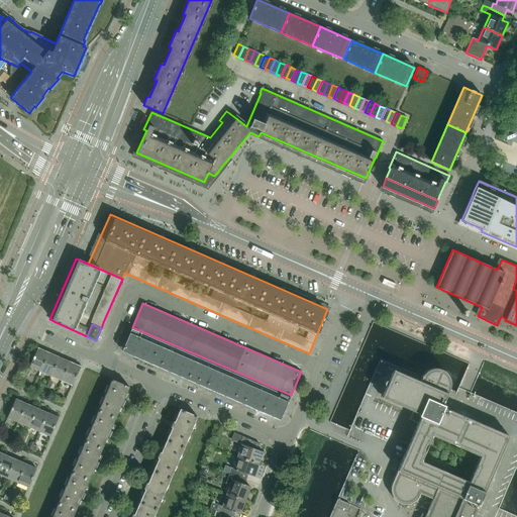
[(121,350),(171,372),(280,419),(291,395),(132,327),(121,350)]
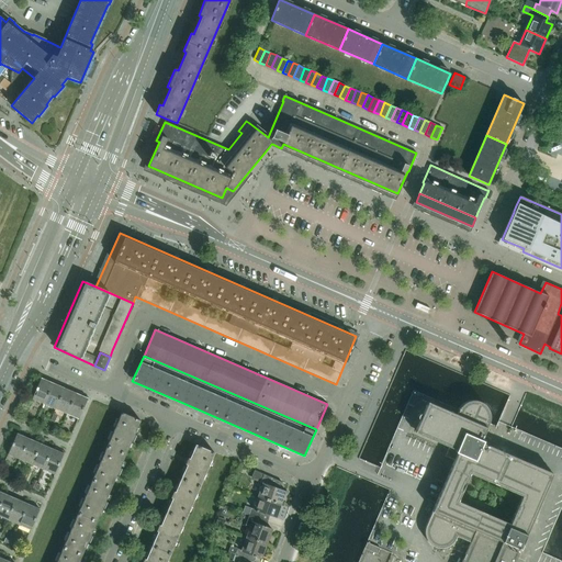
[(32,398),(44,404),(53,383),(41,378),(32,398)]
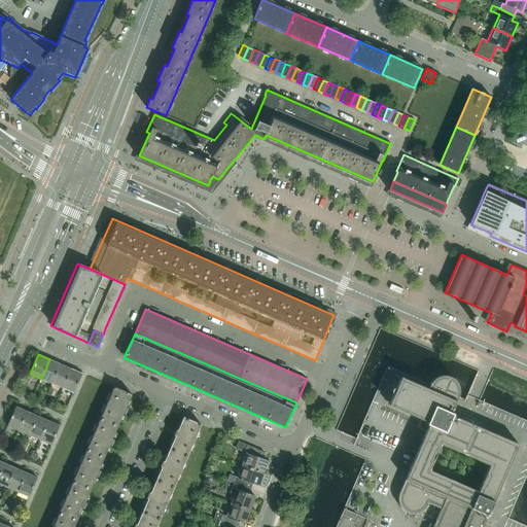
[(49,359),(41,379),(51,384),(61,363),(49,359)]
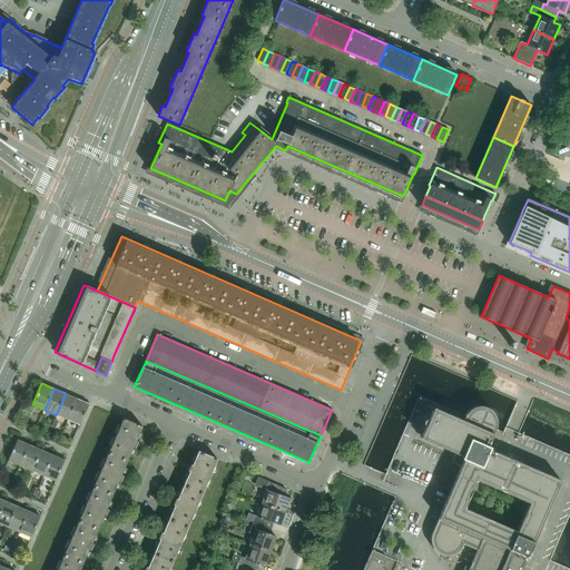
[(56,415),(67,420),(77,399),(66,393),(56,415)]
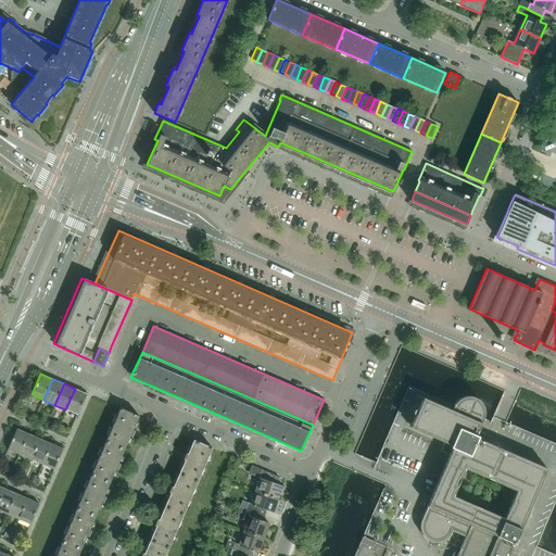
[(87,394),(75,389),(65,409),(77,415),(87,394)]
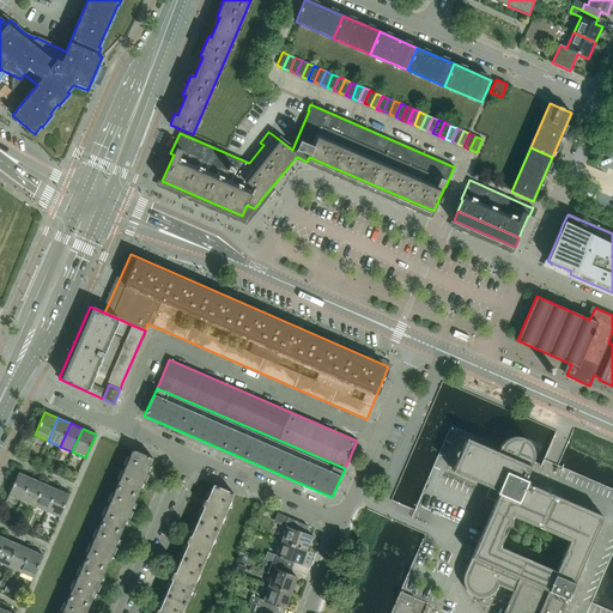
[(521,438),(515,437),(510,438),(505,441),(502,445),(501,448),(498,453),(466,438),(451,471),(499,492),(465,574),(463,577),(463,582),(465,587),(467,592),(471,595),(475,598),(481,598),(489,596),(495,593),(498,586),(513,592),(502,612),(560,612),(604,516),(527,483),(527,480),(525,479),(530,462),(532,461),(533,456),(533,451),(530,444),(526,439),(521,438)]
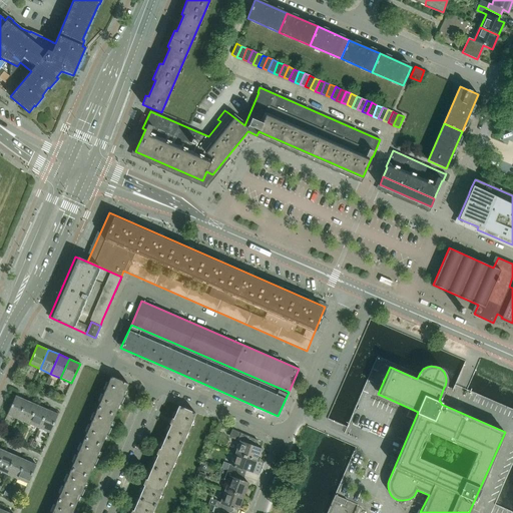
[(123,396),(128,384),(111,377),(97,407),(115,415),(120,402),(122,403),(124,397),(123,396)]
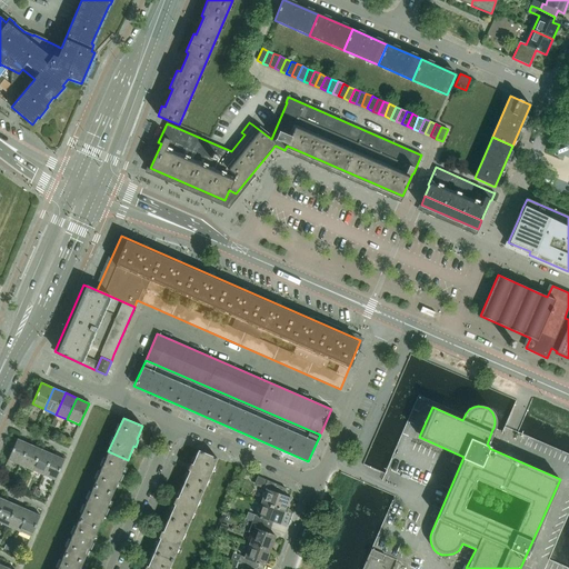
[(20,466),(29,443),(17,439),(8,460),(20,466)]
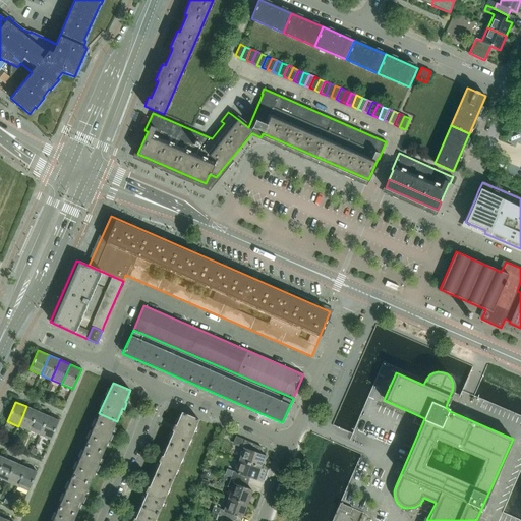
[(29,430),(38,411),(26,406),(18,426),(29,430)]
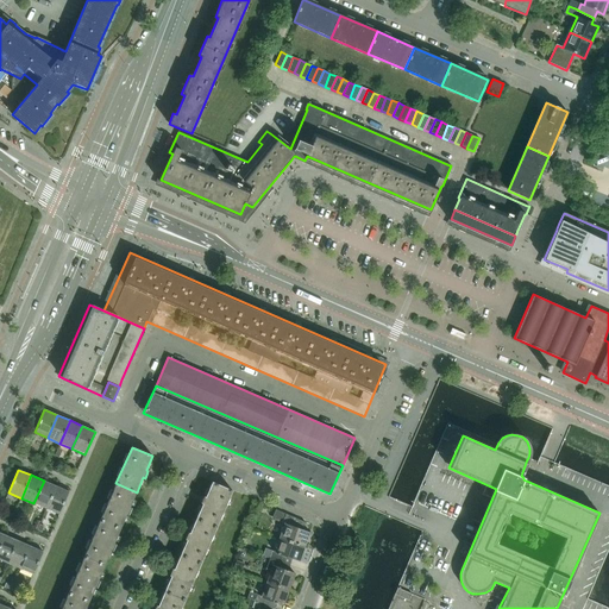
[(46,508),(56,485),(44,481),(33,503),(46,508)]
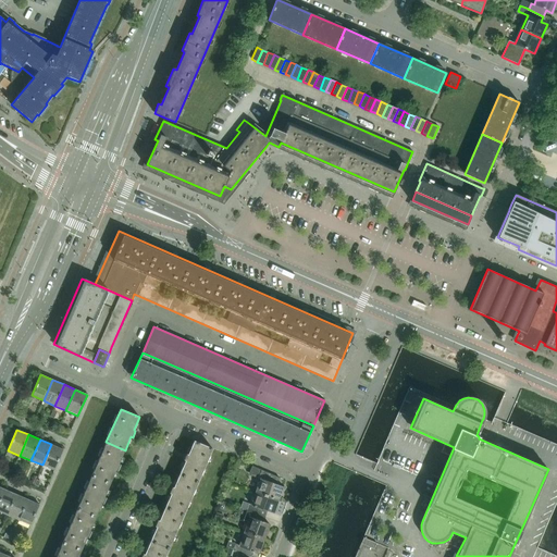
[(198,482),(212,448),(194,441),(188,454),(186,453),(183,459),(185,460),(180,473),(198,482)]
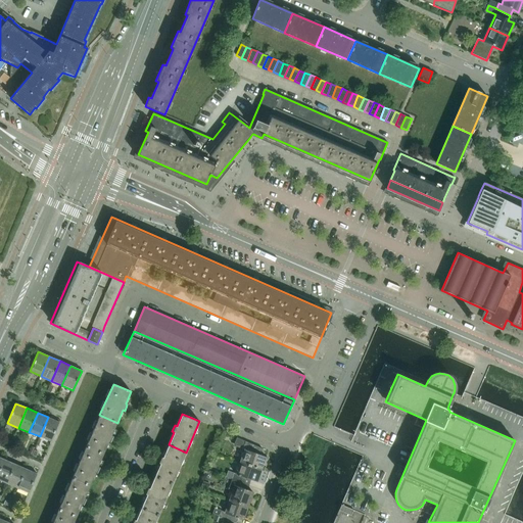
[(86,446),(103,454),(109,441),(110,442),(113,436),(111,435),(117,423),(99,415),(86,446)]
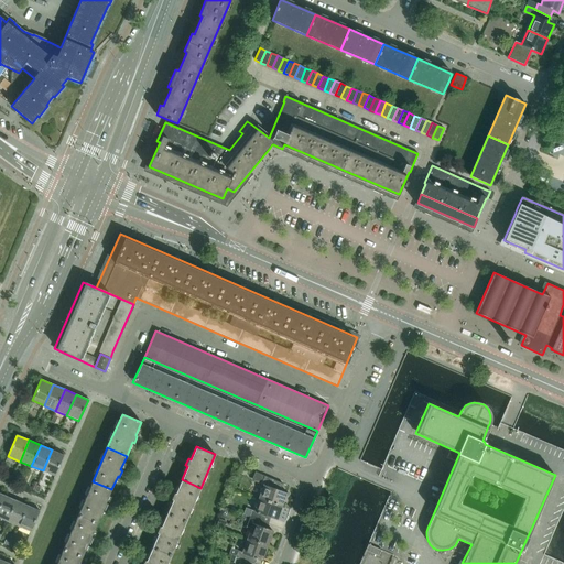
[(54,476),(64,455),(52,449),(43,470),(54,476)]
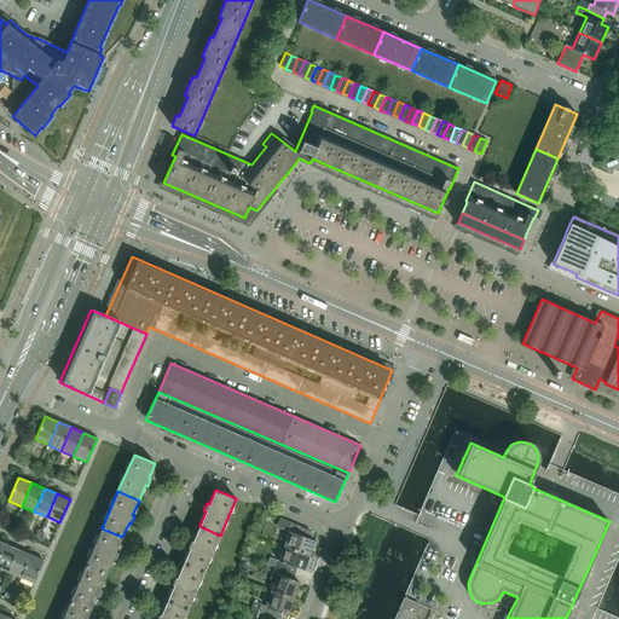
[(289,526),(287,532),(289,533),(285,547),(310,555),(314,541),(307,538),(310,531),(290,522),(289,526)]
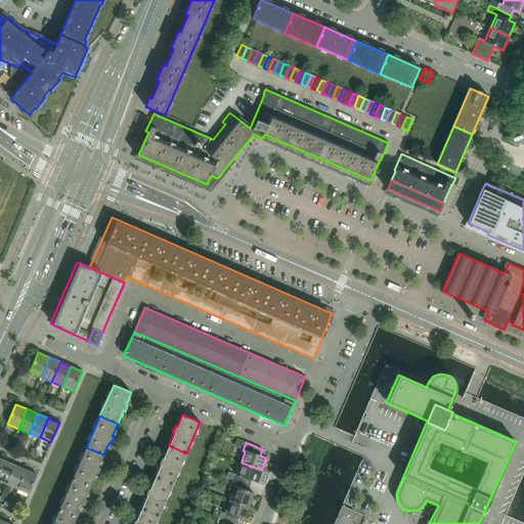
[(161,464),(155,477),(172,484),(186,453),(169,445),(163,459),(161,457),(159,464),(161,464)]
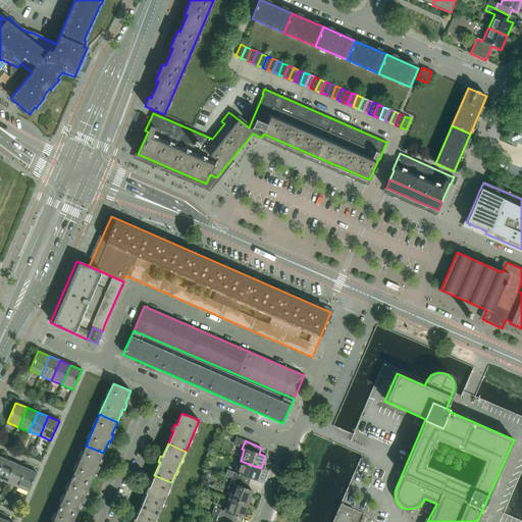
[(72,477),(90,484),(95,471),(97,472),(100,466),(98,465),(103,453),(86,446),(72,477)]
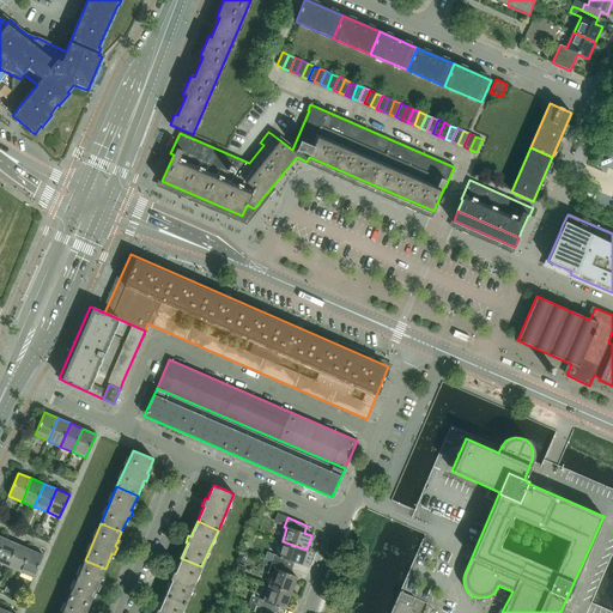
[(0,550),(0,563),(7,566),(18,544),(5,539),(0,550)]
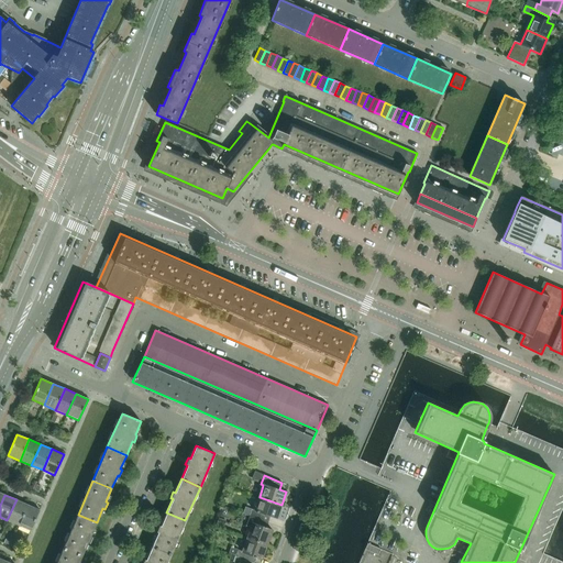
[(276,519),(282,505),(260,497),(254,509),(252,508),(249,515),(267,522),(269,517),(276,519)]
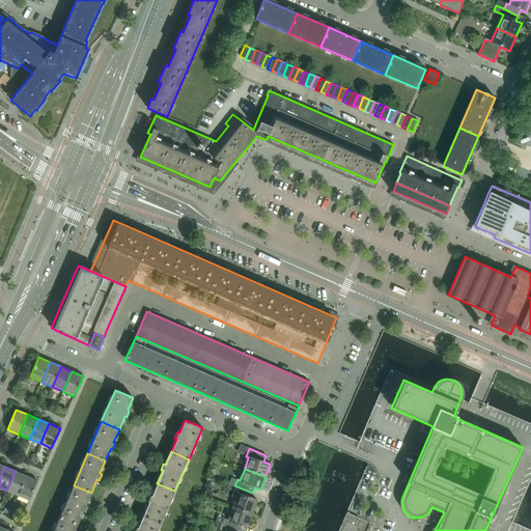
[(6,491),(18,496),(26,476),(16,471),(6,491)]
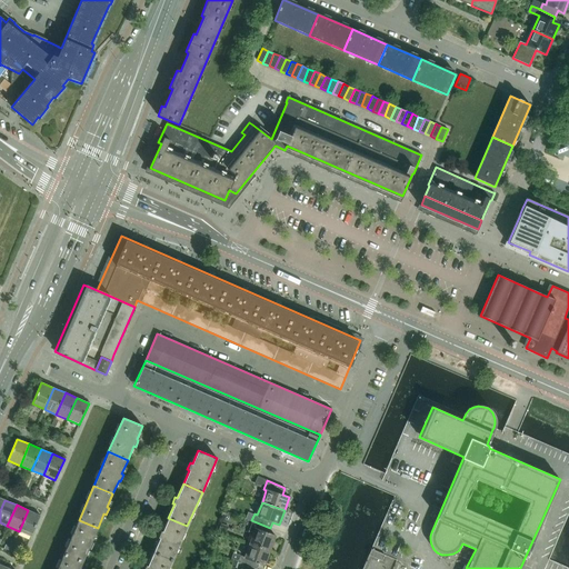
[(40,515),(28,510),(19,531),(30,537),(40,515)]
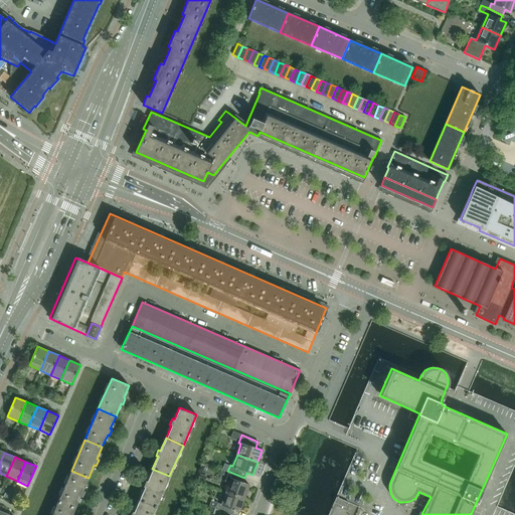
[(144,487),(139,499),(156,507),(169,476),(152,469),(147,481),(145,480),(143,486),(144,487)]
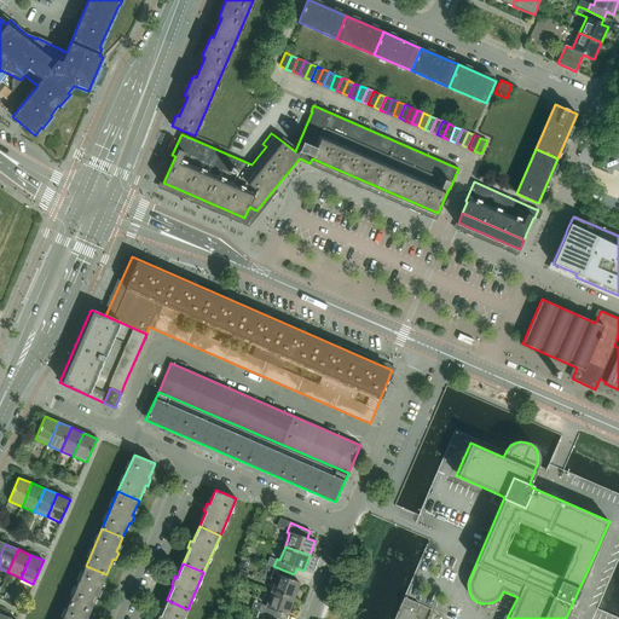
[(69,602),(91,612),(97,596),(99,597),(102,590),(99,589),(106,574),(86,566),(69,602)]
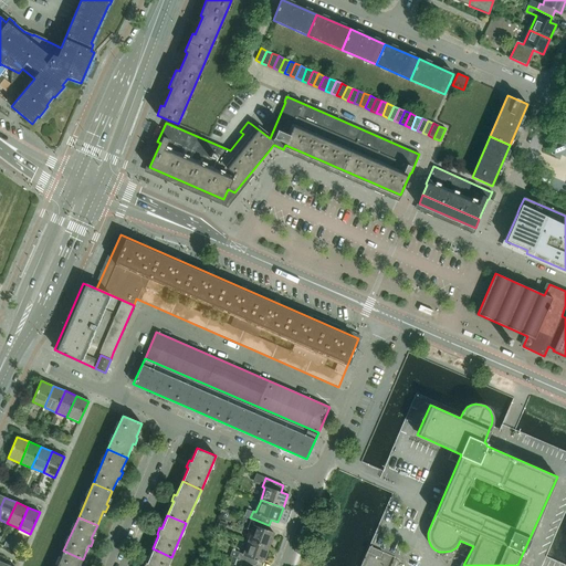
[(253,526),(248,540),(269,547),(274,533),(268,531),(269,525),(250,517),(248,524),(253,526)]
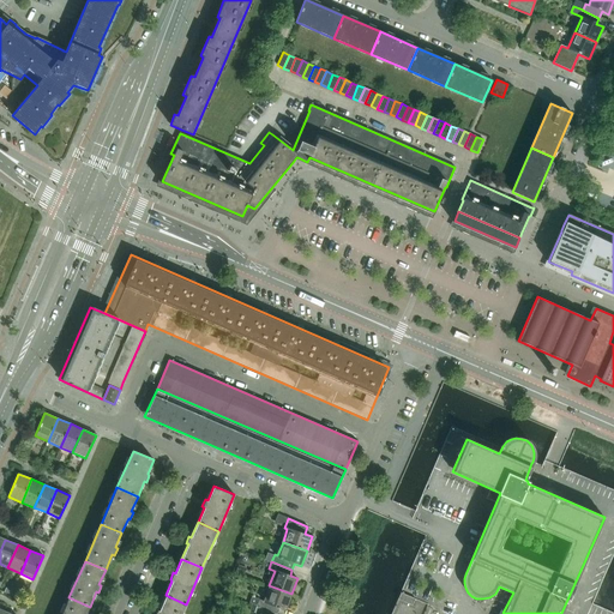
[(286,609),(292,594),(269,585),(264,601),(258,599),(256,606),(277,613),(280,607),(286,609)]
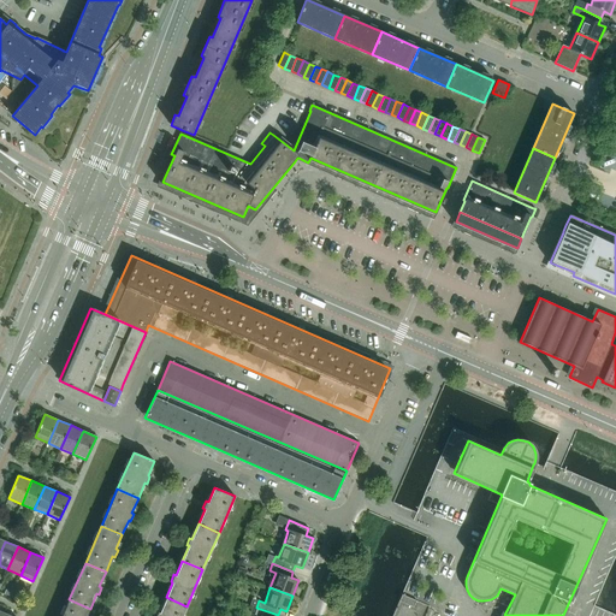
[(426,615),(431,606),(404,594),(394,615),(426,615)]
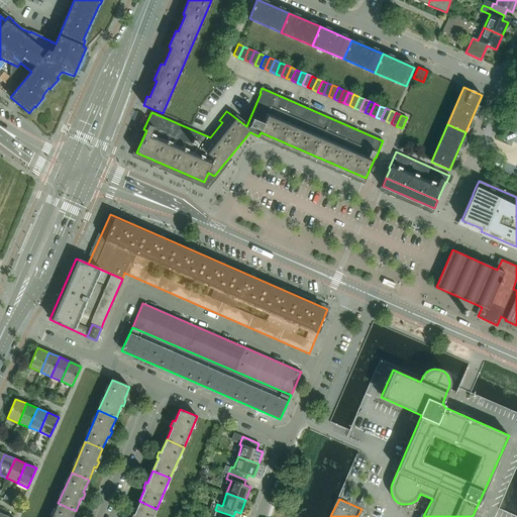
[(152,516),(157,509),(139,501),(133,514),(132,513),(129,516),(152,516)]
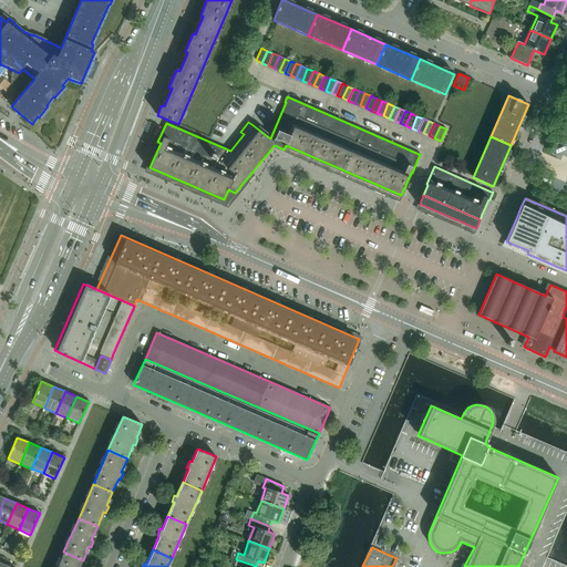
[(57,566),(79,566),(83,560),(63,552),(57,566)]
